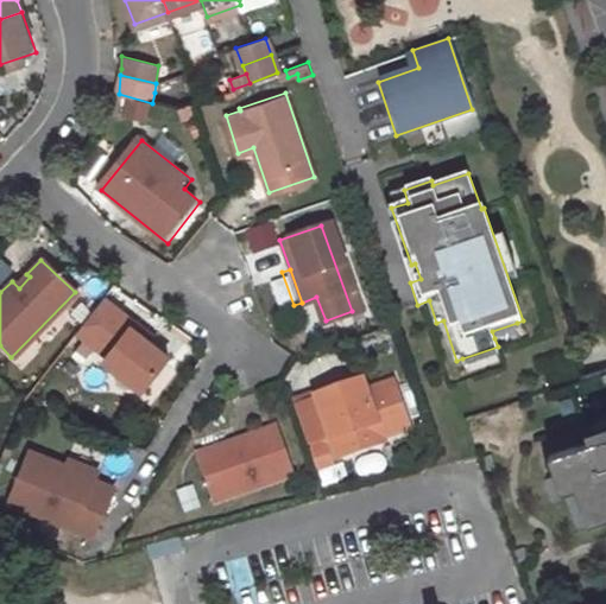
[(132,322),(100,300),(74,335),(106,357),(102,362),(143,389),(168,354),(146,339),(128,326),(132,322)]
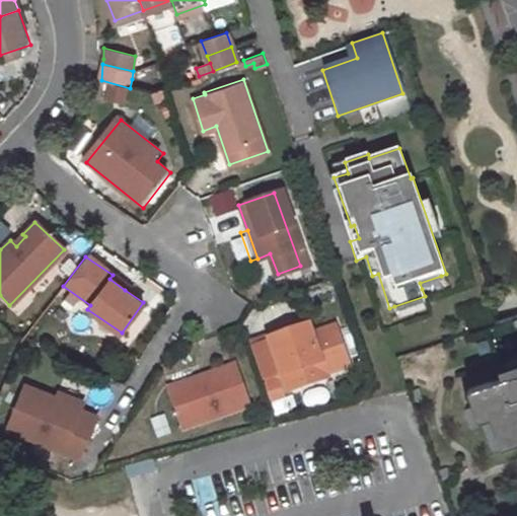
[(128,286),(113,275),(109,279),(125,290),(128,286)]
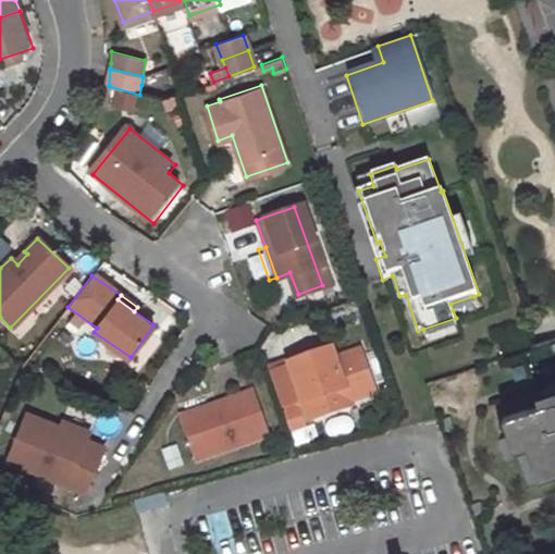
[(453,310),(476,303),(473,296),(451,304),(453,310)]
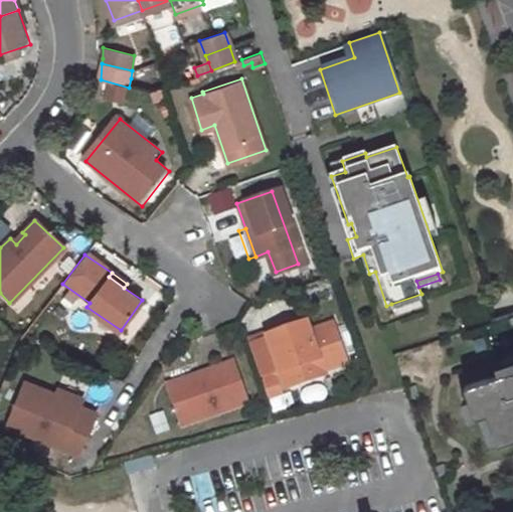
[(423,300),(421,294),(391,304),(394,310),(423,300)]
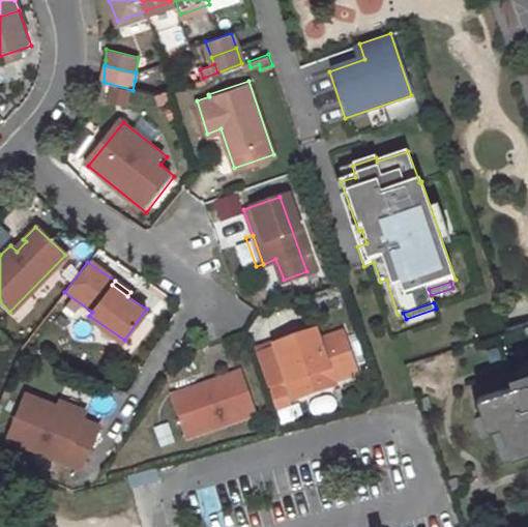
[(316,328),(300,333),(304,343),(320,338),(316,328)]
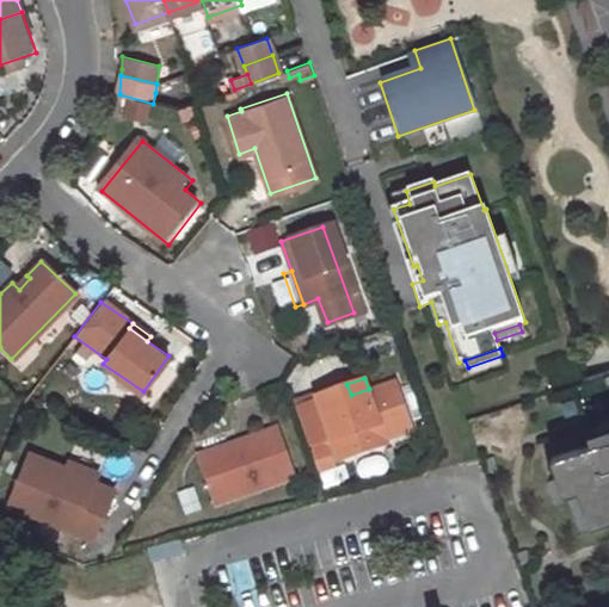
[(346,384),(318,394),(333,438),(361,428),(365,441),(385,434),(412,425),(395,379),(369,389),(351,395),(346,384)]
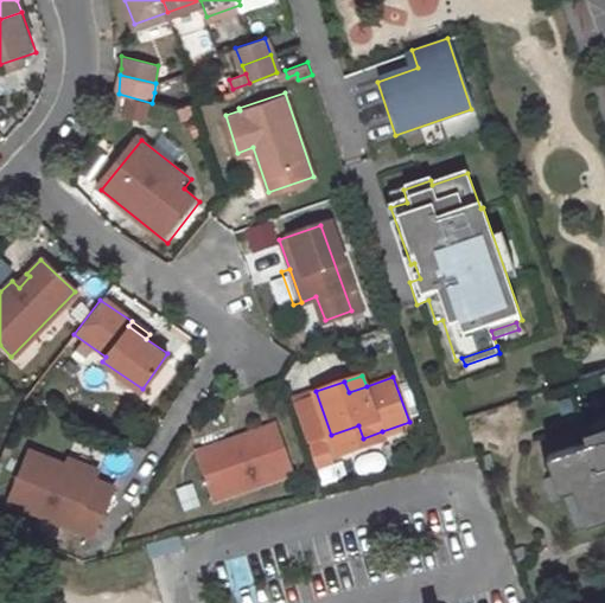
[(18,378),(8,387),(23,402),(31,391),(18,378)]
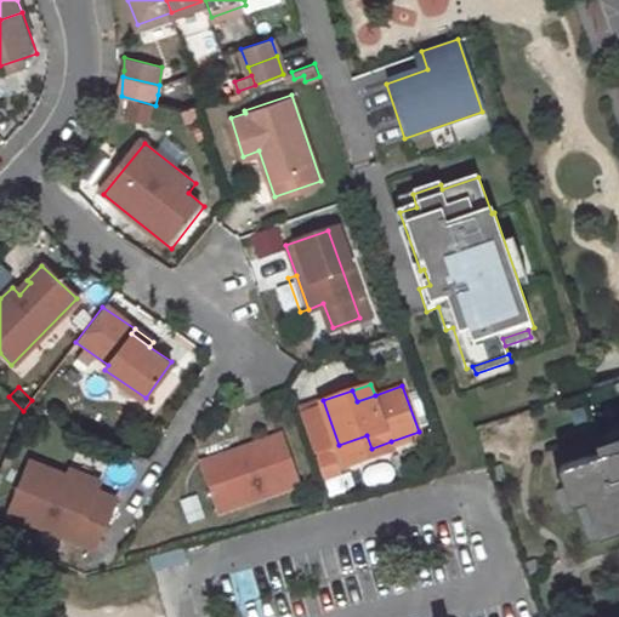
[(618,426),(614,428),(617,436),(594,444),(591,435),(550,450),(562,487),(568,485),(577,483),(588,514),(590,520),(618,509),(618,426)]
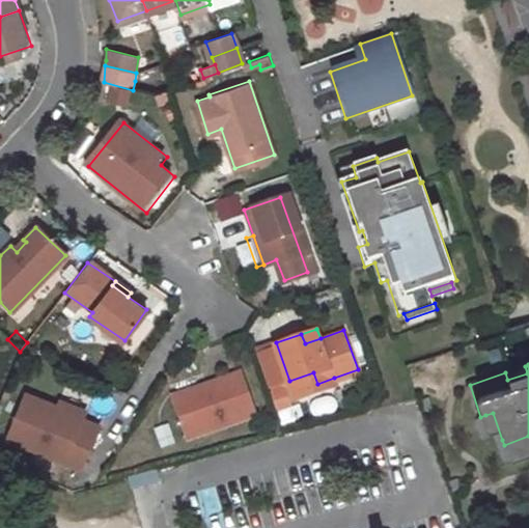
[(507,380),(527,373),(525,366),(505,372),(507,380)]
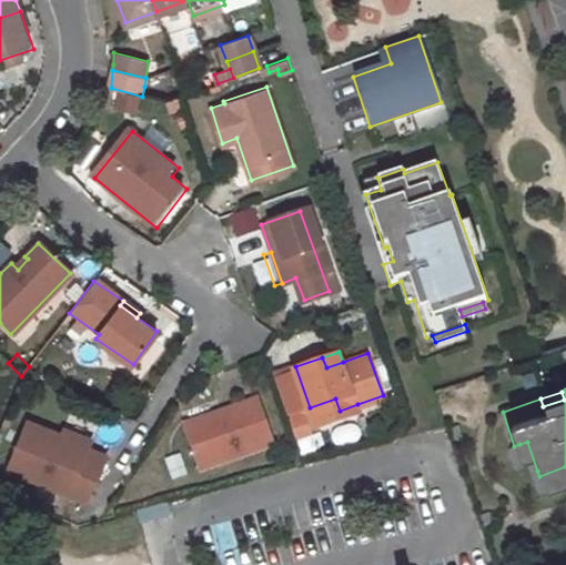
[(258,395),(185,421),(201,466),(274,440),(258,395)]
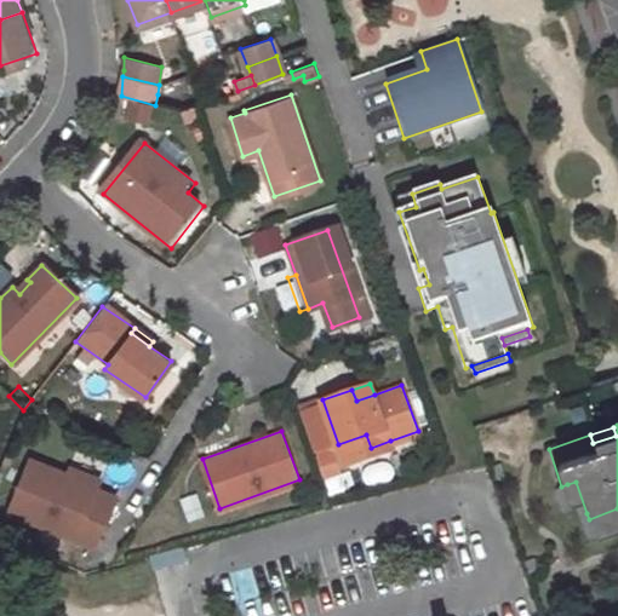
[(366,435),(338,444),(344,461),(392,445),(390,441),(371,448),(366,435)]
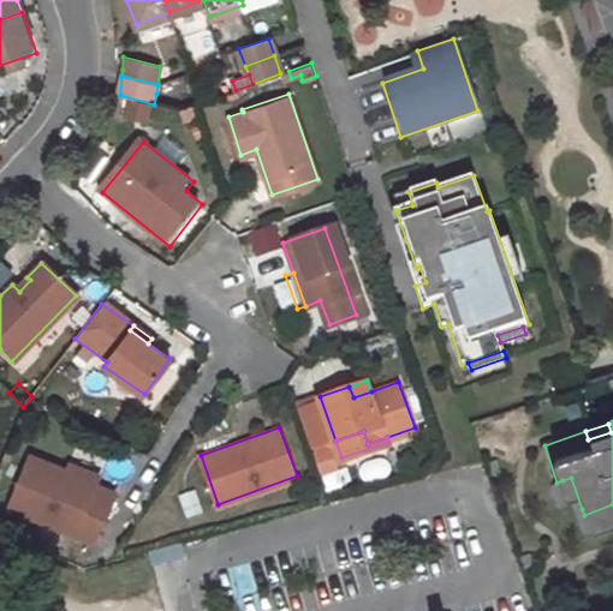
[(329,442),(313,448),(321,471),(338,465),(329,442)]
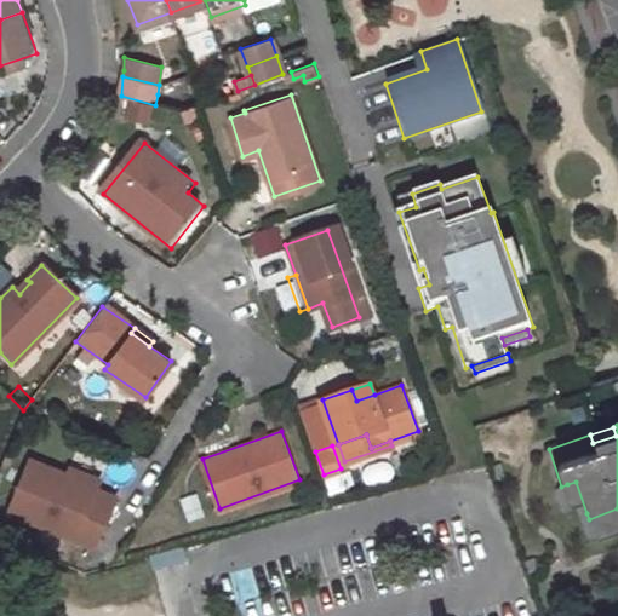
[(67,473),(30,459),(9,512),(95,545),(101,528),(104,529),(116,498),(97,489),(97,487),(67,473)]
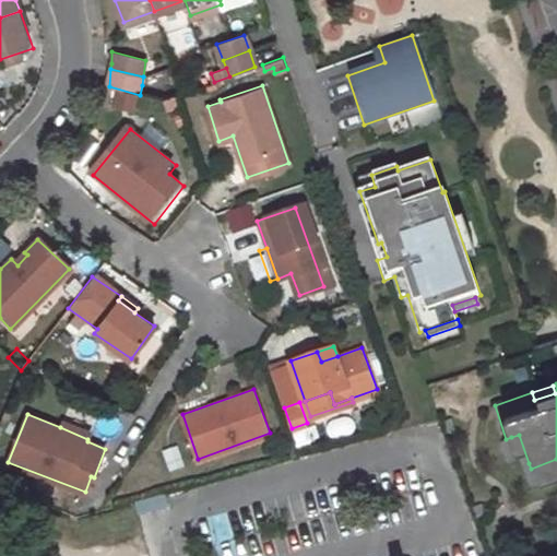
[(91,433),(62,421),(60,427),(87,439),(91,433)]
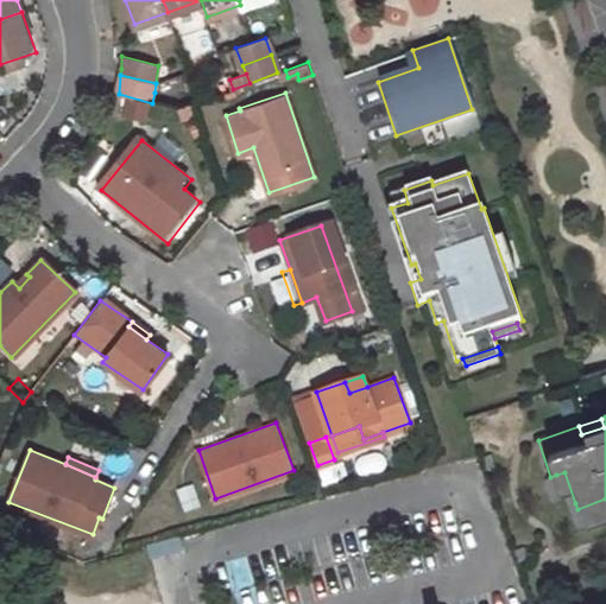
[(556,475),(567,506),(575,503),(565,472),(556,475)]
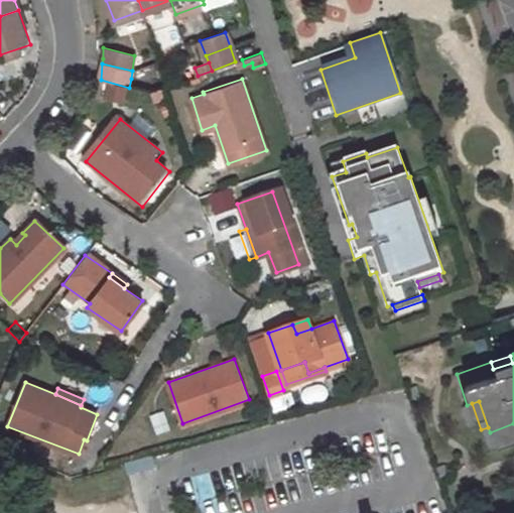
[(160,409),(146,412),(151,433),(165,430),(160,409)]
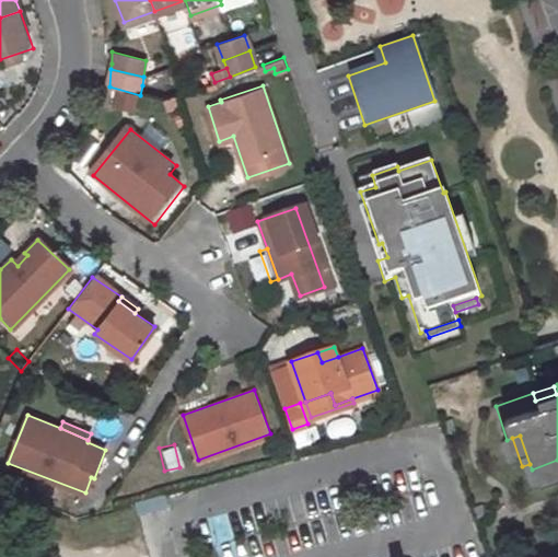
[(0,556),(13,556),(10,546),(0,548),(0,556)]
